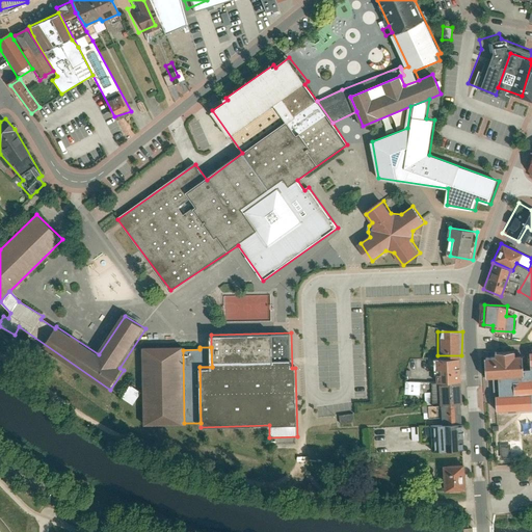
[(183,348),(143,349),(144,425),(184,425),(184,423),(183,350),(183,348)]
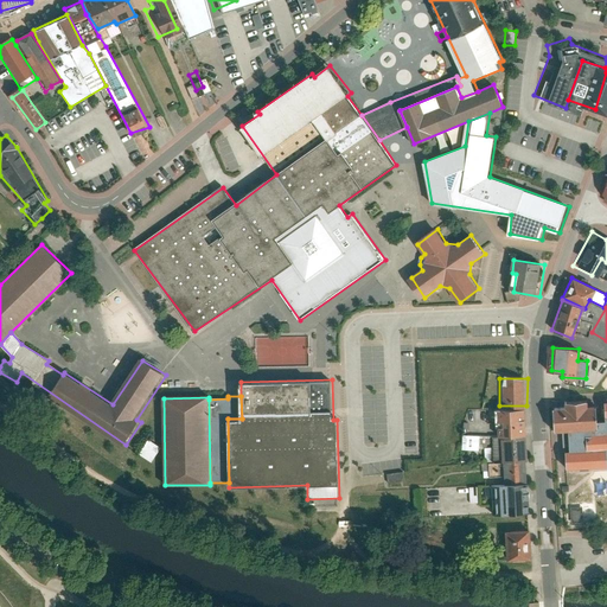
[(563,434),(566,475),(606,472),(606,426),(596,427),(595,406),(551,409),(553,435),(563,434)]
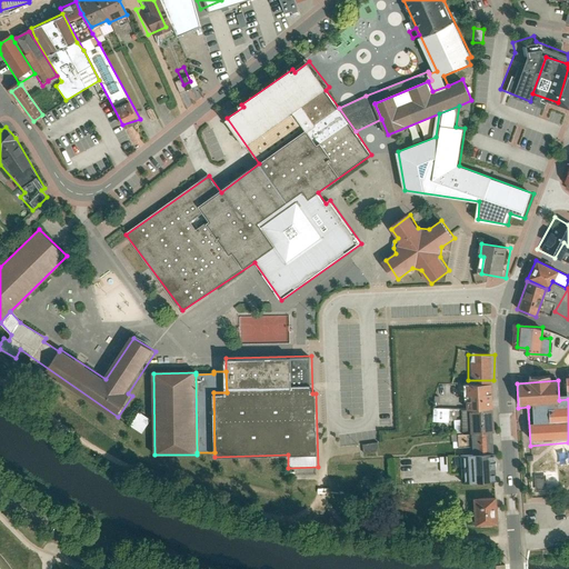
[(467,407),(493,408),(493,382),(468,381),(467,407)]
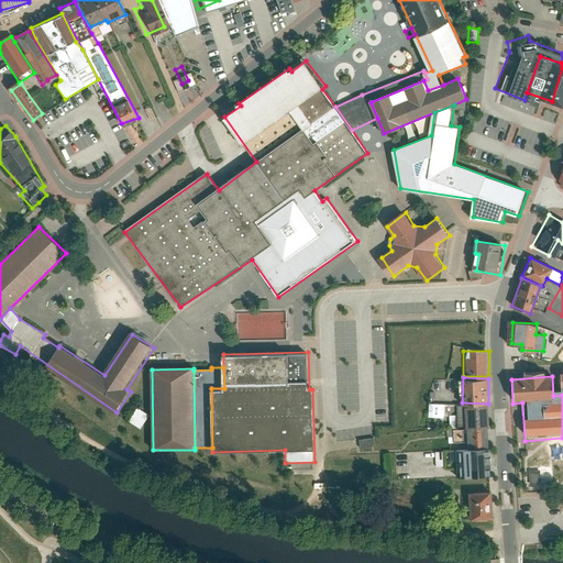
[(428,404),(428,418),(444,418),(444,404),(428,404)]
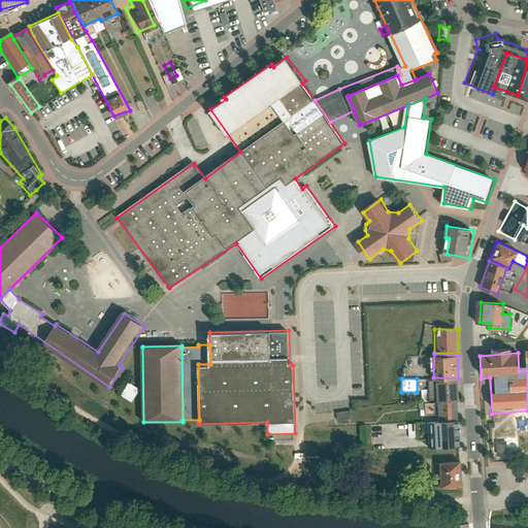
[(436,402),(457,402),(458,380),(435,380),(436,402)]
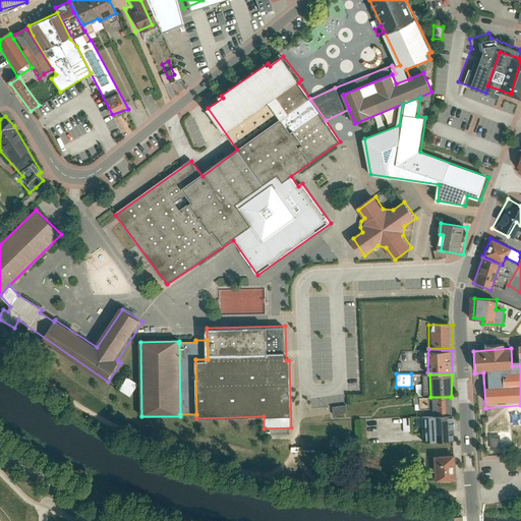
[(119,391),(130,397),(138,384),(126,378),(119,391)]
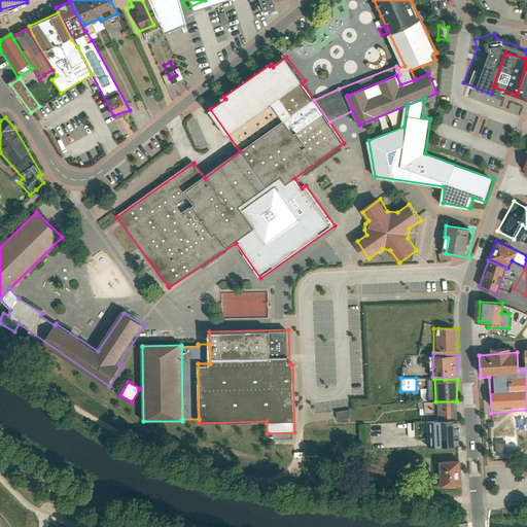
[(458,421),(456,401),(435,401),(425,403),(425,415),(437,415),(437,422),(458,421)]
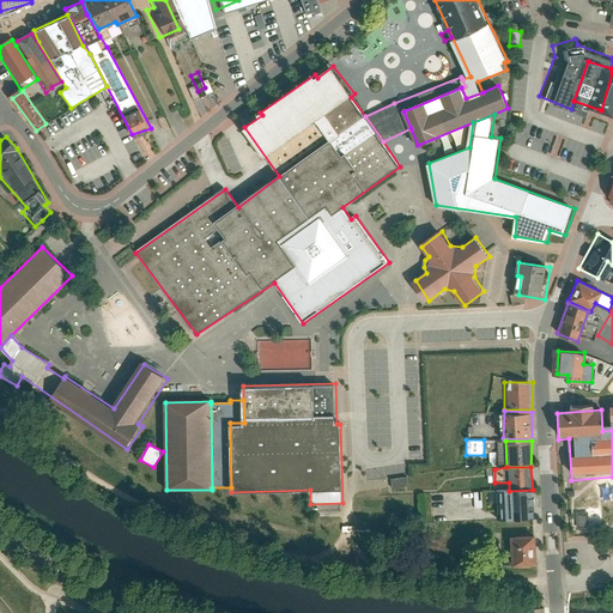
[(408,478),(392,479),(393,487),(408,486),(408,478)]
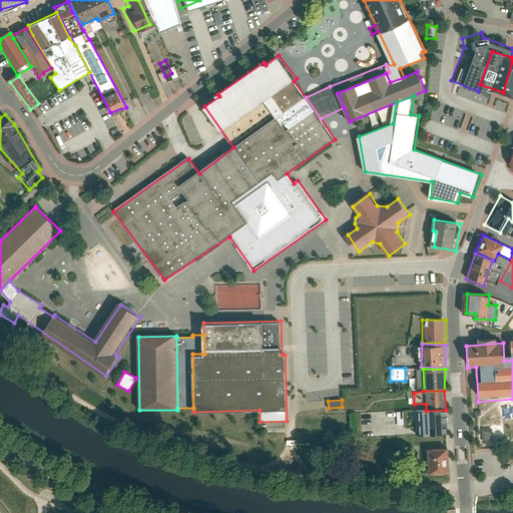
[(418,435),(447,434),(446,410),(426,411),(417,411),(418,435)]
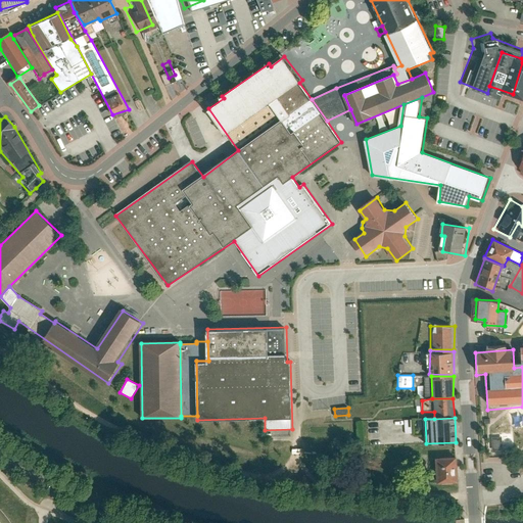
[(502,438),(493,439),(493,444),(494,444),(494,449),(503,448),(502,438)]
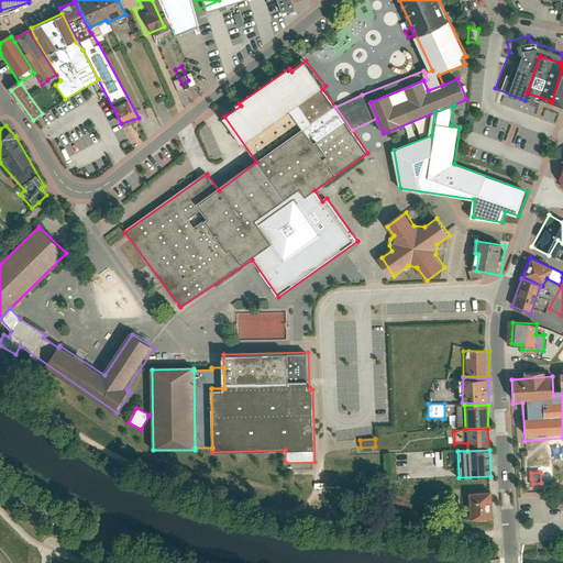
[(493,496),(472,497),(473,522),(495,521),(493,496)]
